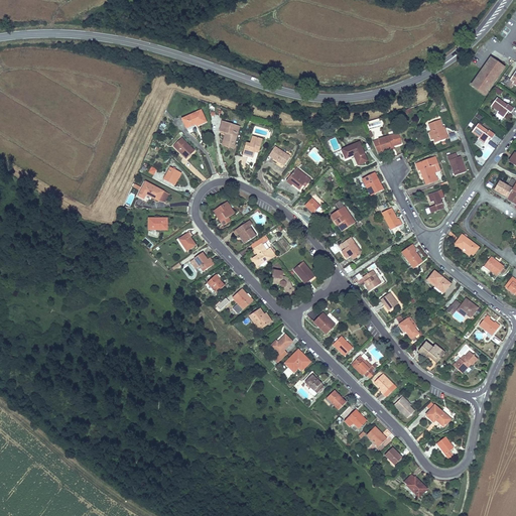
[(491,58),(472,85),(473,87),(480,78),(482,79),(483,78),(481,76),(491,61),(495,61),(491,58)]
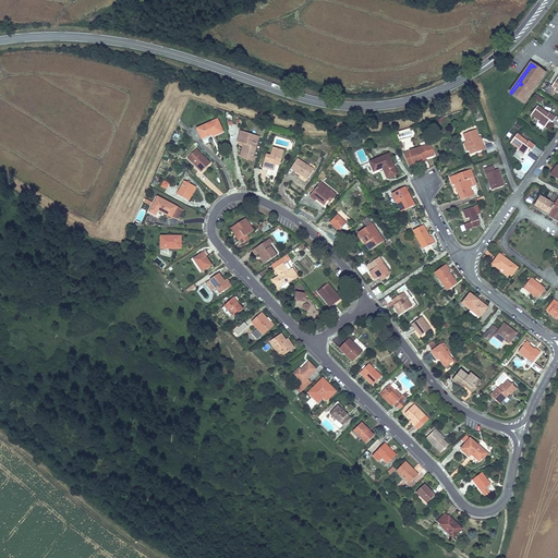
[(545,74),(535,67),(531,67),(520,82),(522,84),(521,85),(519,84),(511,94),(524,102),(545,74)]
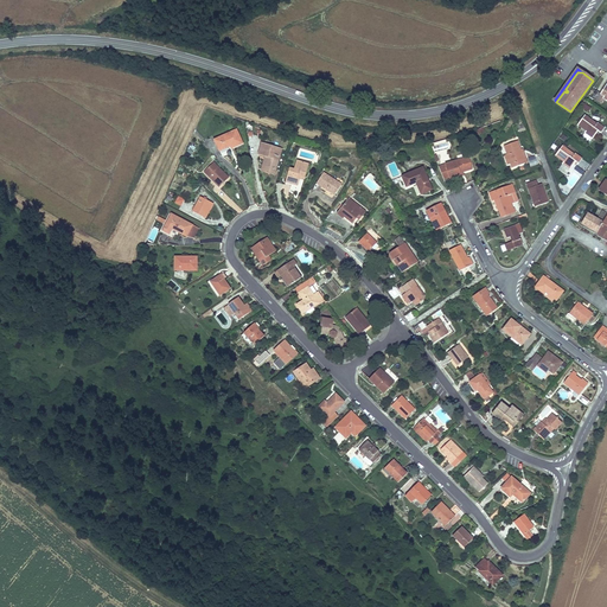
[(606,83),(606,84),(600,94),(596,101),(601,103),(605,100),(606,100),(606,83)]
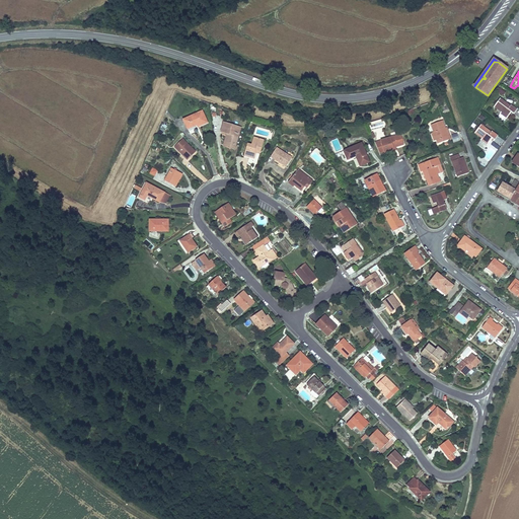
[(499,87),(496,92),(503,96),(506,91),(499,87)]
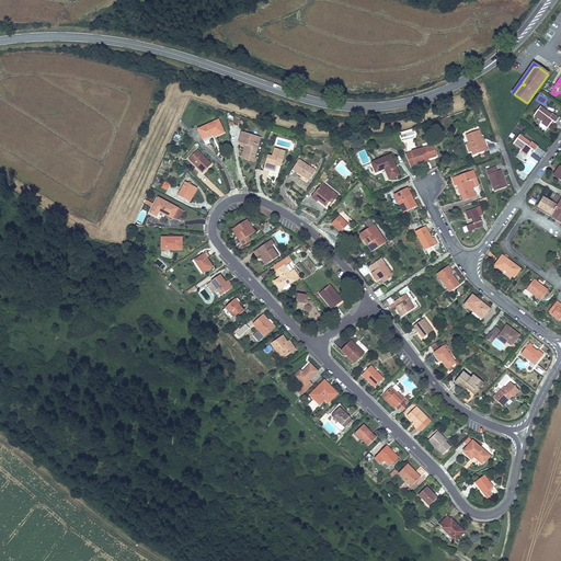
[(551,114),(540,106),(534,116),(541,122),(540,123),(547,128),(548,128),(552,121),(556,123),(559,118),(552,113),(551,114)]
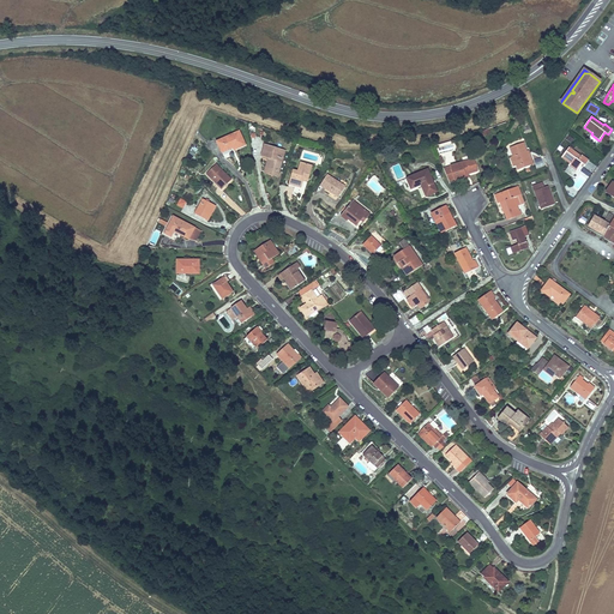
[(245,145),(239,132),(217,142),(222,152),(232,149),(230,148),(233,146),(234,150),(245,145)]
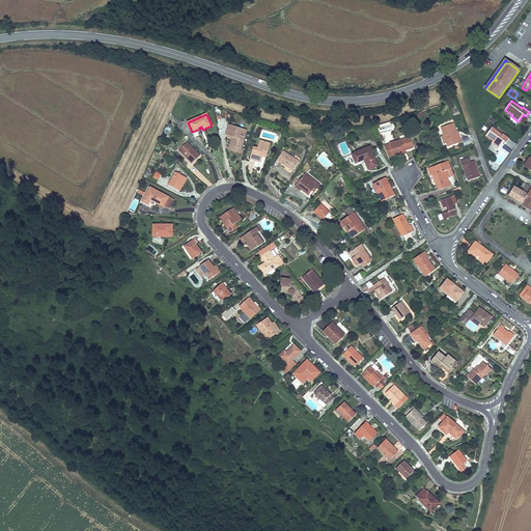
[(455,135),(454,133),(455,133),(455,131),(452,123),(441,128),(444,136),(447,142),(448,147),(459,143),(456,134),(455,135)]
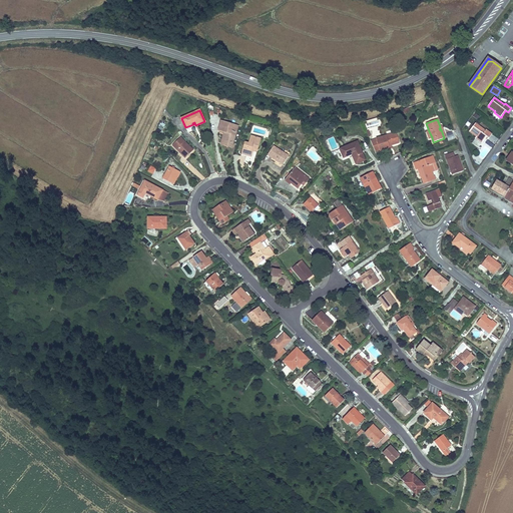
[(238,126),(221,121),(218,130),(224,132),(220,144),(231,147),(238,126)]
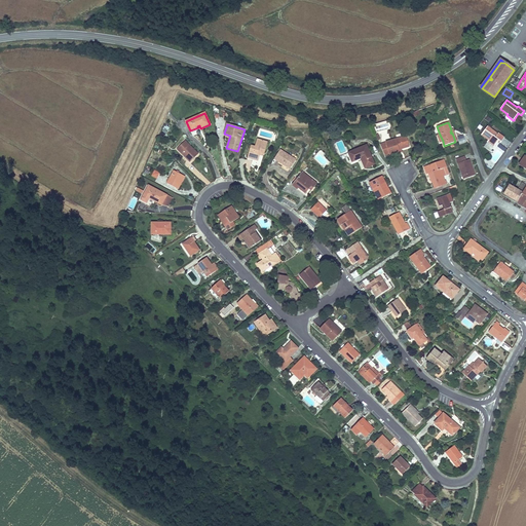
[(497,134),(487,126),(481,136),(488,141),(487,142),(494,147),(498,141),(501,142),(504,138),(497,134)]
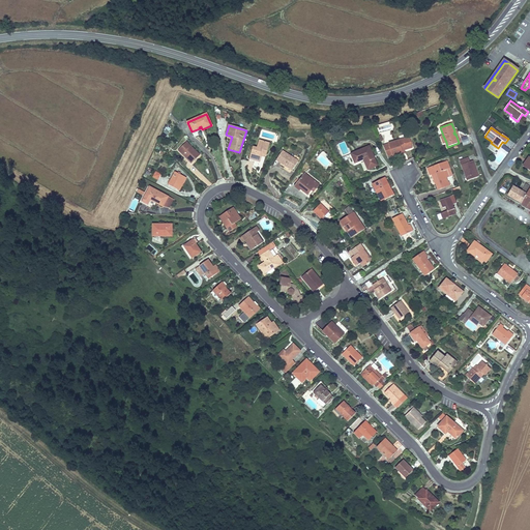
[(461,138),(463,145),(470,144),(468,136),(461,138)]
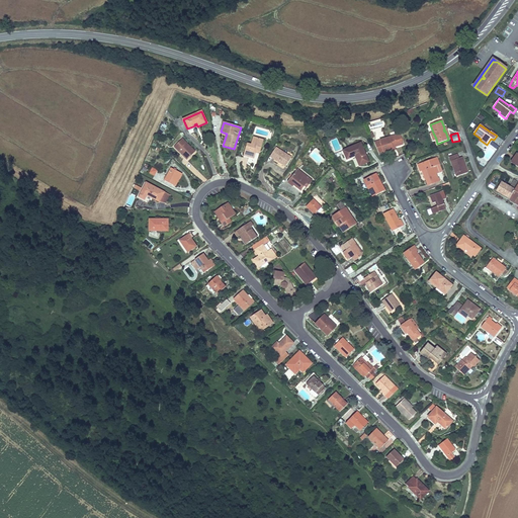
[(403,145),(400,135),(374,143),(378,153),(383,152),(384,153),(393,150),(393,148),(395,147),(403,145)]
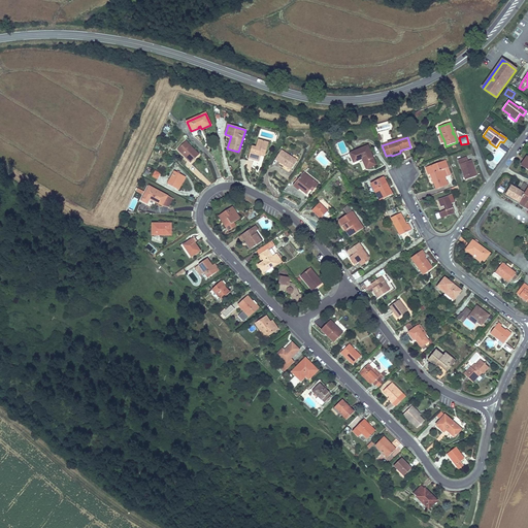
[(268,142),(258,140),(256,147),(252,146),(249,159),(258,161),(260,155),(261,153),(265,154),(268,142)]
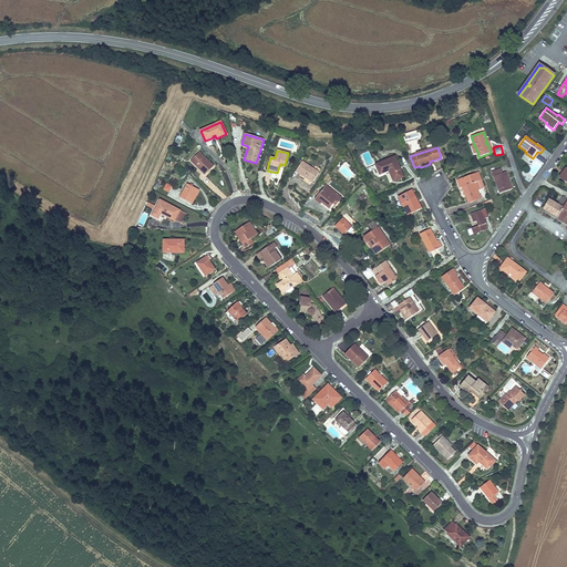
[(214,166),(199,152),(191,161),(205,175),(214,166)]
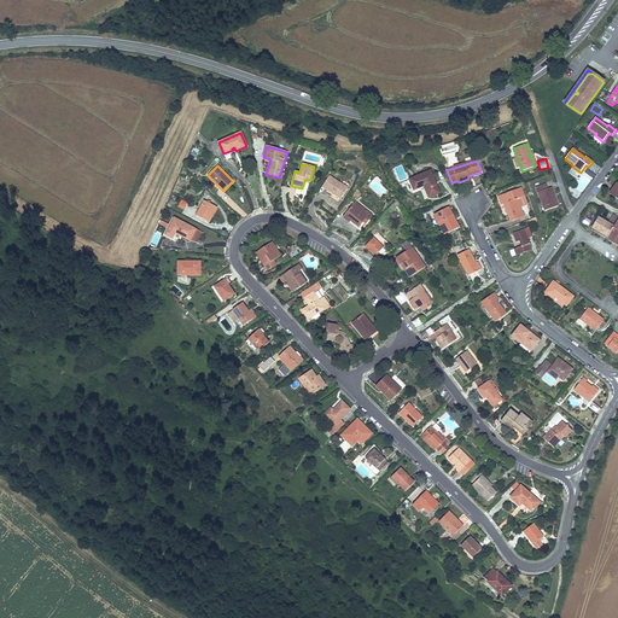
[(581,173),(572,167),(569,173),(576,179),(581,173)]
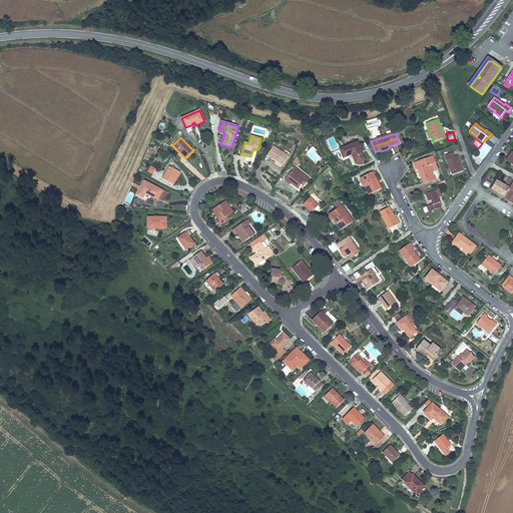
[(365,160),(358,141),(340,149),(344,157),(353,154),(353,155),(356,164),(365,160)]
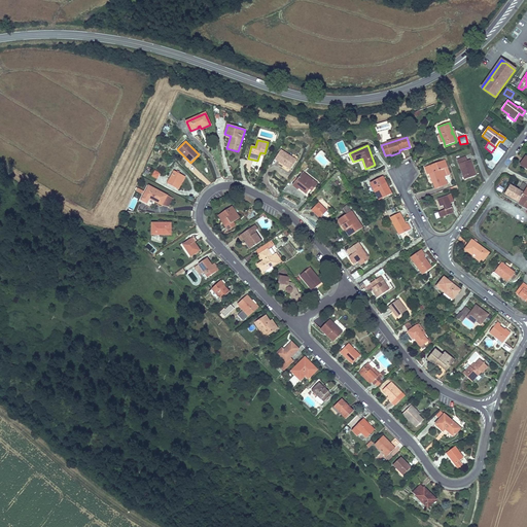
[(296,160),(281,150),(275,160),(290,170),(296,160)]
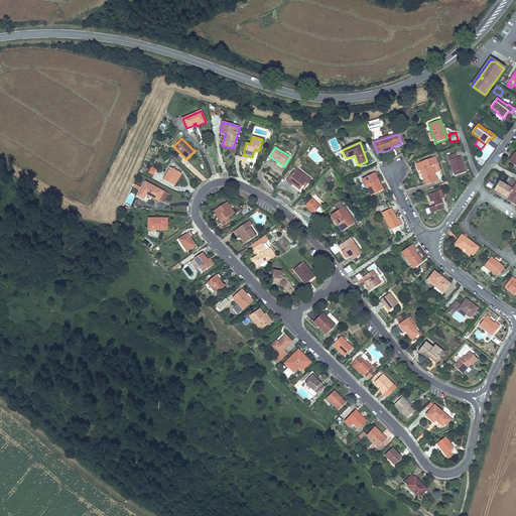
[(462,162),(460,156),(457,157),(456,154),(447,156),(455,175),(466,171),(465,168),(464,168),(462,163),(462,162)]
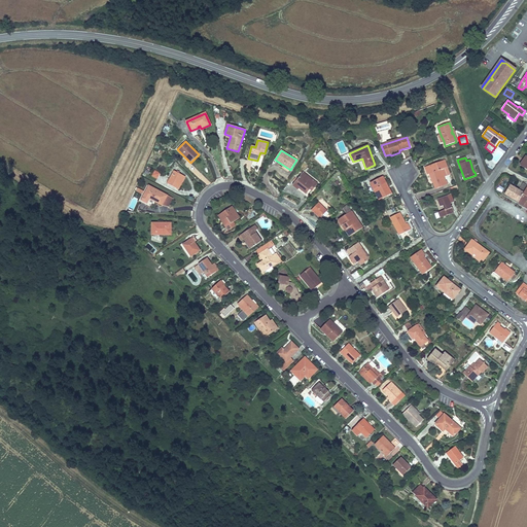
[(257,161),(248,159),(248,160),(252,162),(251,166),(255,167),(257,161)]
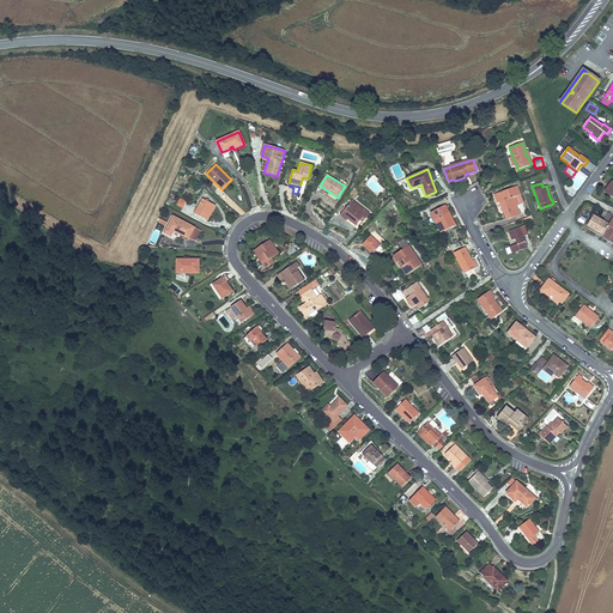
[(523,202),(516,187),(495,195),(497,204),(499,202),(502,202),(505,212),(504,212),(507,219),(517,214),(516,211),(517,211),(515,205),(520,204),(523,202)]
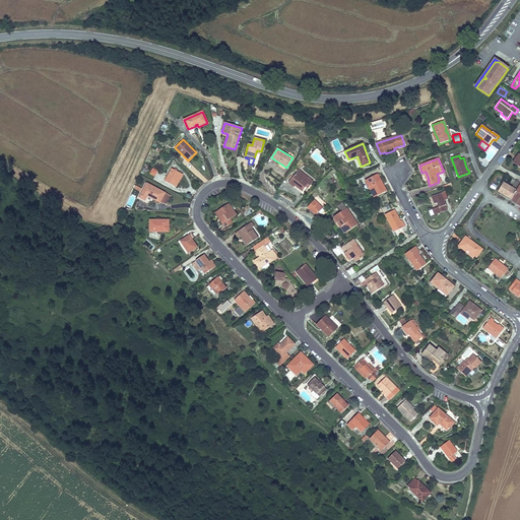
[(181,173),(172,169),(165,182),(174,186),(181,174),(181,173)]
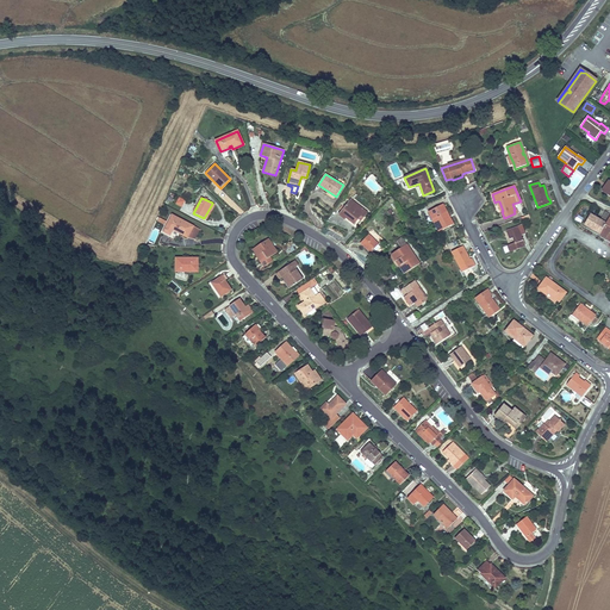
[(363,209),(350,199),(350,200),(362,210),(363,209)]
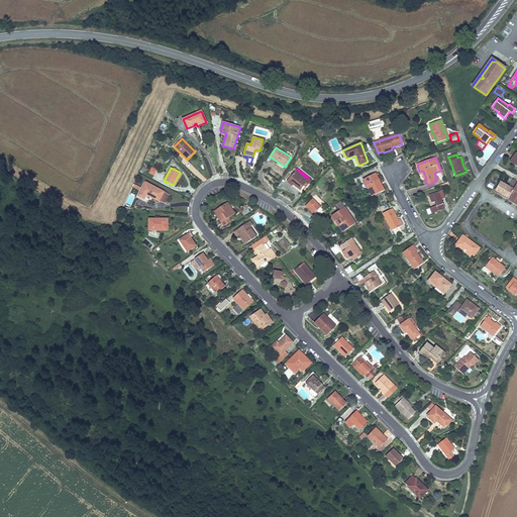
[(307,178),(297,170),(293,175),(290,179),(287,182),(292,186),(293,185),(300,190),(304,186),(306,183),(308,185),(311,180),(308,177),(307,178)]
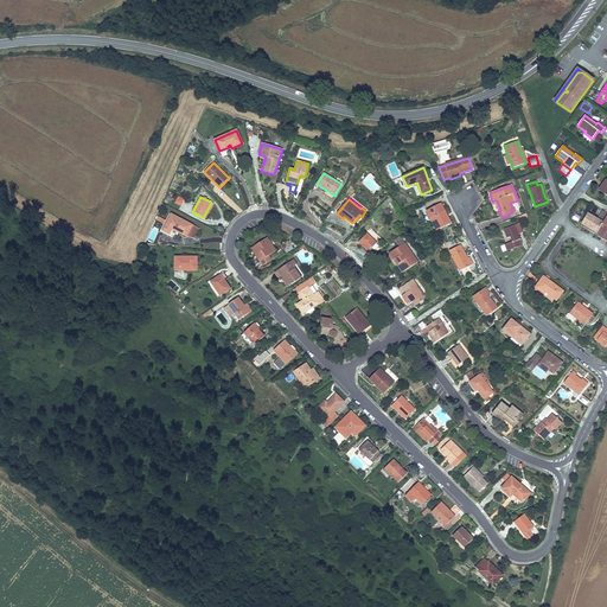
[(206,218),(213,204),(211,203),(203,217),(206,218)]
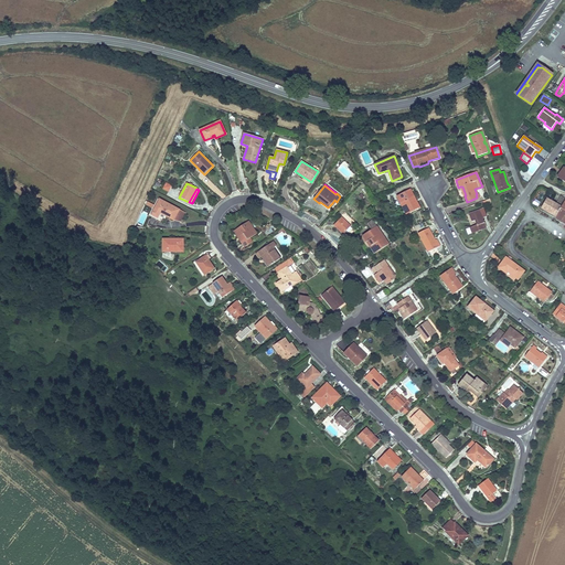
[(419,208),(411,190),(397,196),(401,204),(403,203),(408,213),(419,208)]
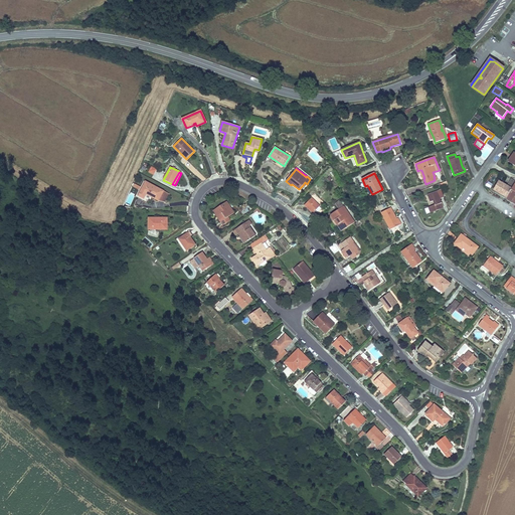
[(514,182),(514,180),(511,178),(506,186),(511,189),(514,182)]
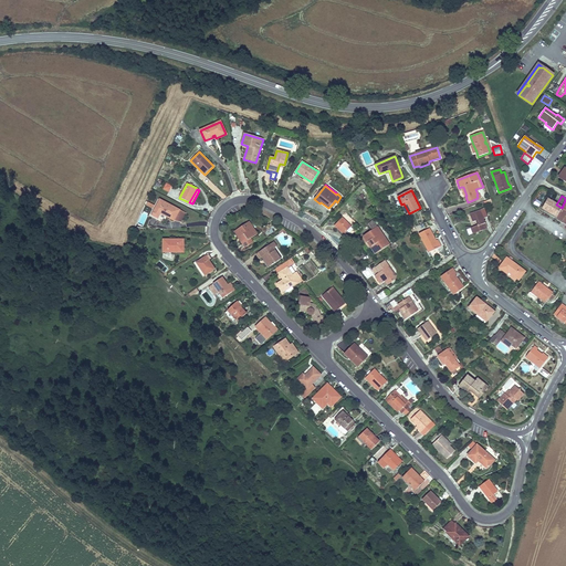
[(186,212),(160,199),(156,207),(152,215),(158,218),(160,213),(174,220),(180,222),(186,212)]
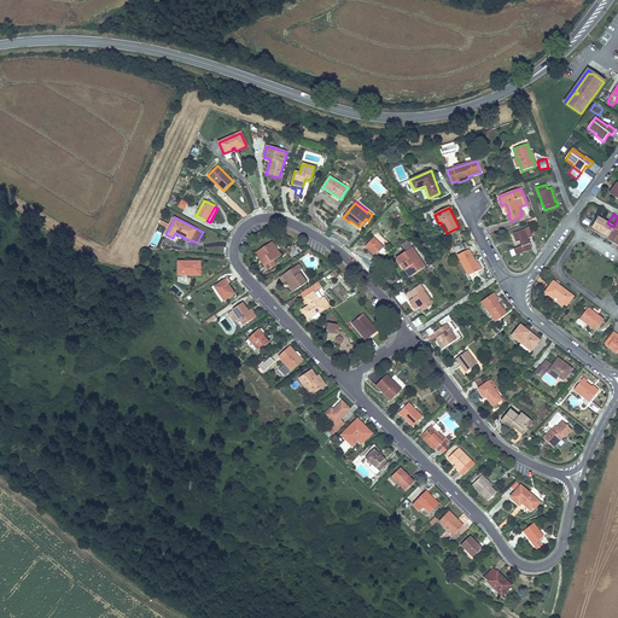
[(607,223),(599,217),(593,228),(607,237),(613,227),(607,223)]
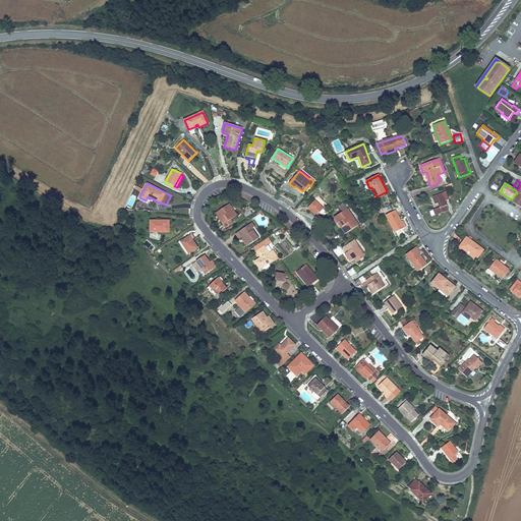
[(520,184),(517,191),(512,199),(512,200),(520,206),(520,184)]
